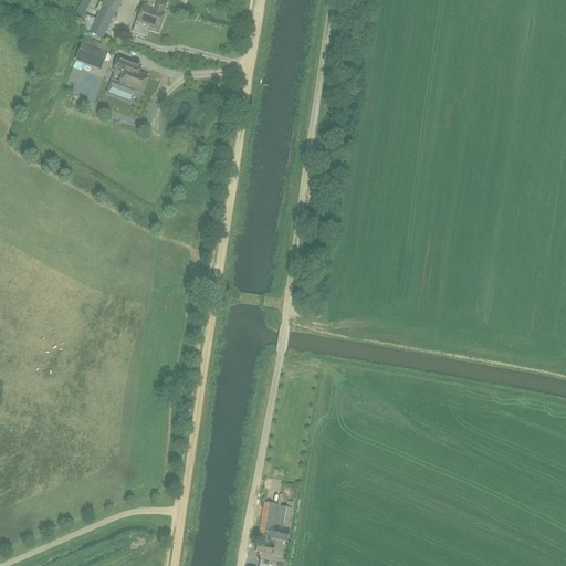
[(119,2),(121,3),(122,0),(100,0),(104,2),(90,31),(102,38),(119,2)]
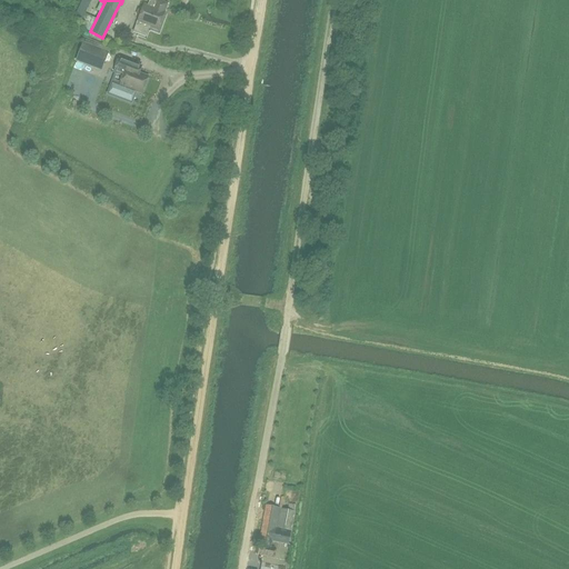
[(165,12),(163,11),(167,3),(157,0),(155,0),(152,8),(143,5),(136,23),(158,31),(165,12)]
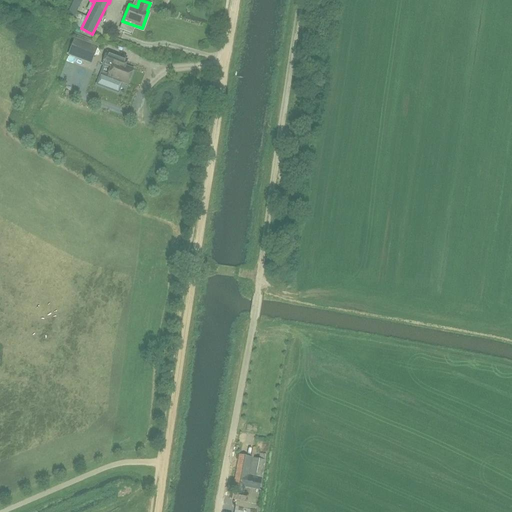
[(96,48),(74,39),(70,49),(76,51),(77,48),(89,52),(87,56),(93,58),(96,48)]
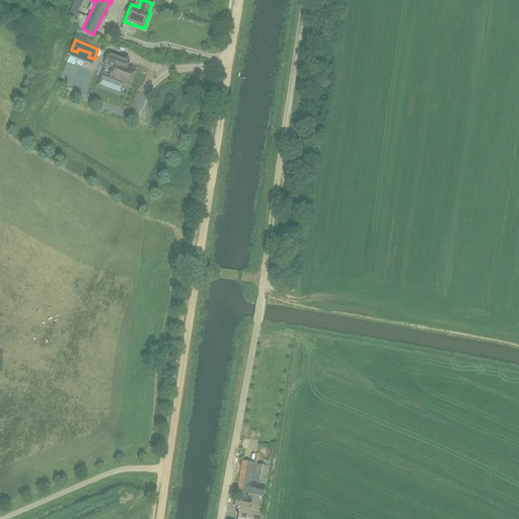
[(129,85),(134,71),(122,66),(124,59),(108,54),(103,66),(113,69),(109,77),(129,85)]
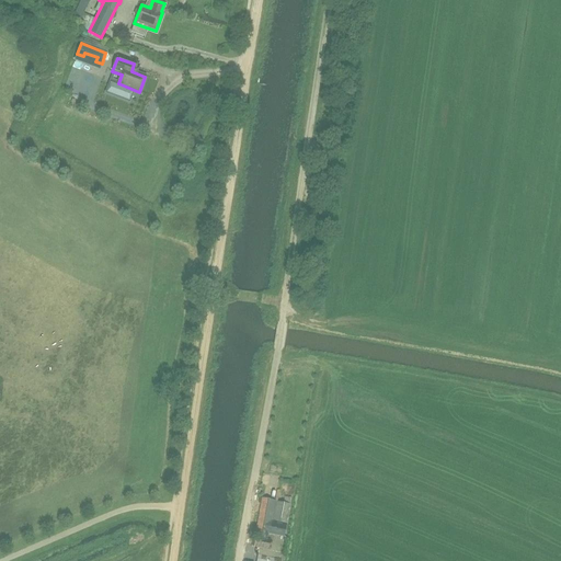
[(95,98),(102,78),(86,72),(79,92),(95,98)]
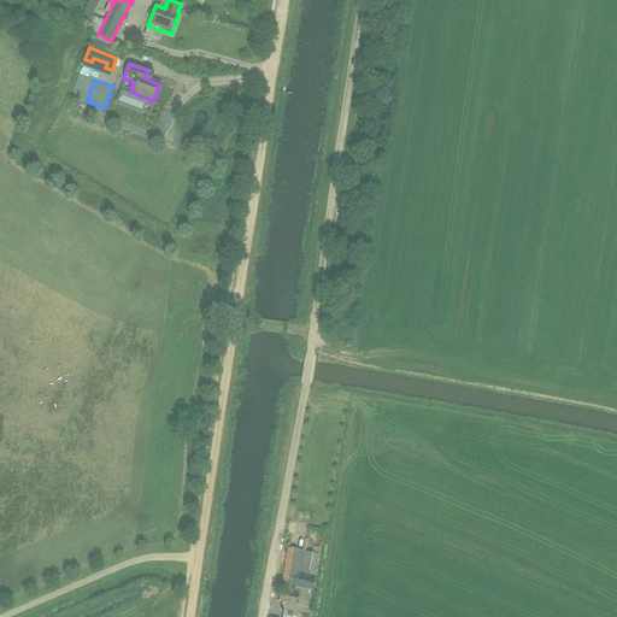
[(313,589),(319,553),(321,548),(306,546),(299,587),(313,589)]
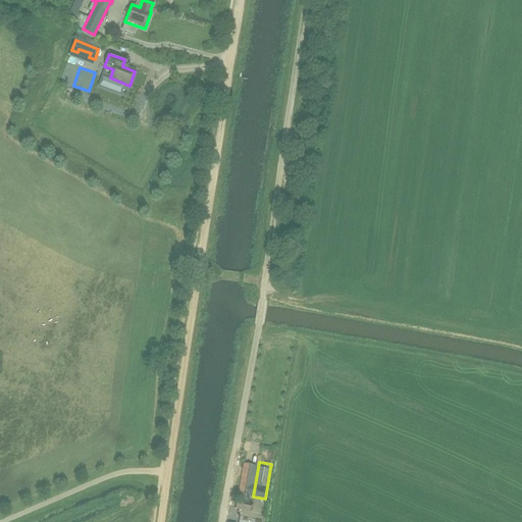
[(245,464),(239,493),(251,496),(256,466),(245,464)]
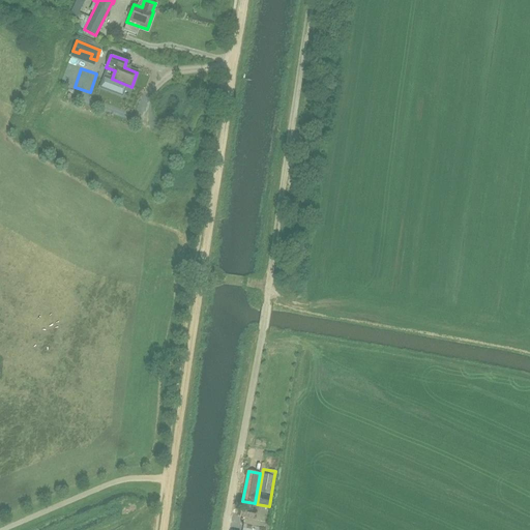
[(254,520),(256,510),(241,507),(240,517),(254,520)]
